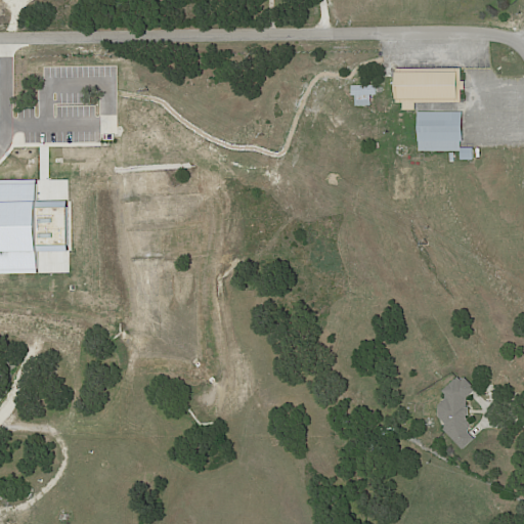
[(462,70),(462,81),(465,81),(465,89),(462,89),(462,102),(416,102),(416,110),(403,110),(403,102),(396,102),(396,99),(395,99),(395,72),(396,72),(396,69),(462,68),(462,70)]
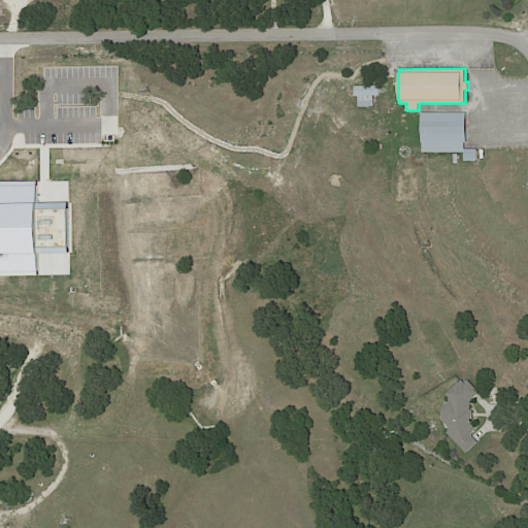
[(381,88),(381,96),(375,96),(375,106),(361,106),(360,96),(356,96),(356,87),(380,86),(381,88)]
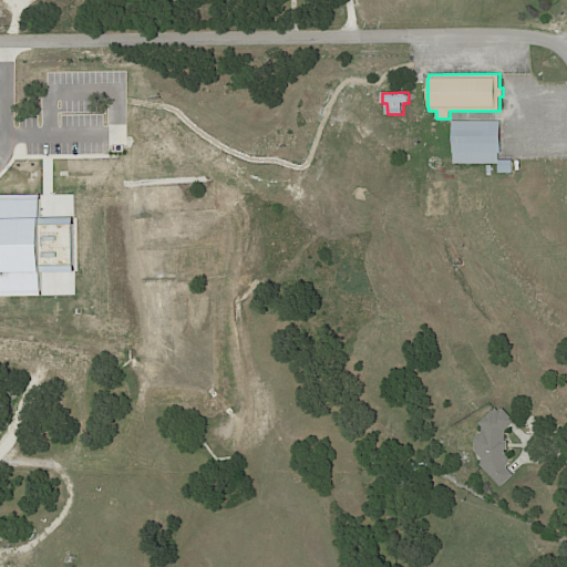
[(514,160),(514,173),(501,173),(501,163),(455,163),(455,153),(455,121),(503,121),(503,153),(501,153),(501,160),(514,160)]
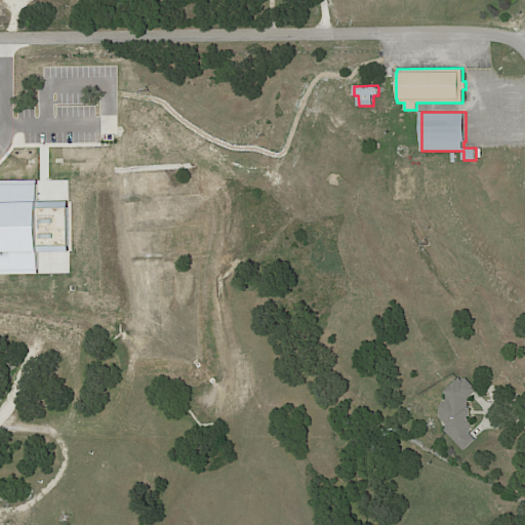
[(0,280),(0,290),(16,290),(16,281),(0,280)]
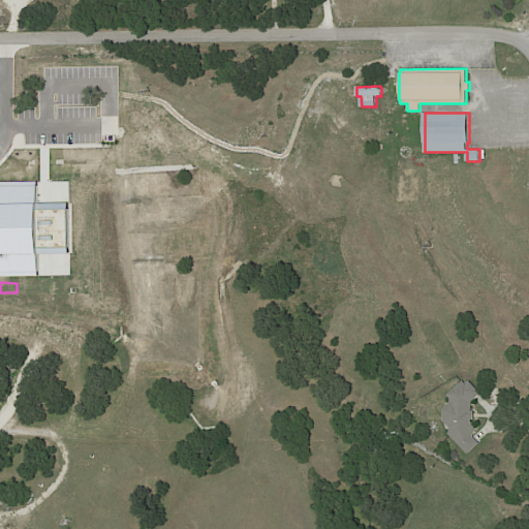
[(479,394),(471,402),(471,411),(473,411),(473,419),(471,419),(471,423),(474,423),(474,432),(473,432),(473,437),(478,443),(467,454),(447,434),(448,432),(449,427),(442,421),(442,409),(449,403),(449,398),(446,395),(460,382),(460,383),(462,380),(466,384),(469,381),(480,393),(479,394)]
